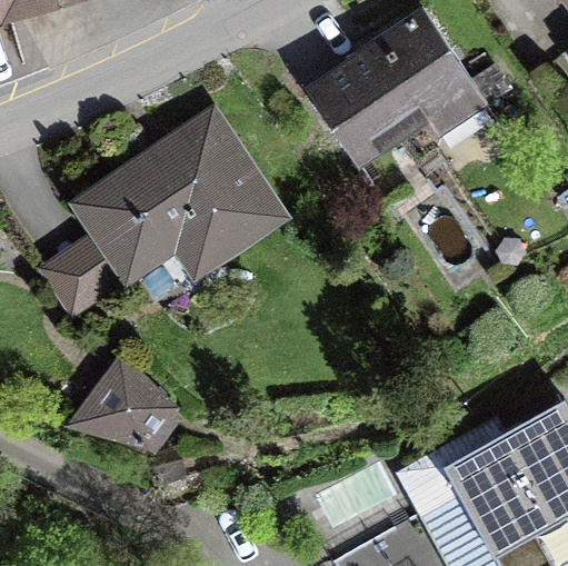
[(0,2),(6,11),(40,0),(0,0),(0,2)]
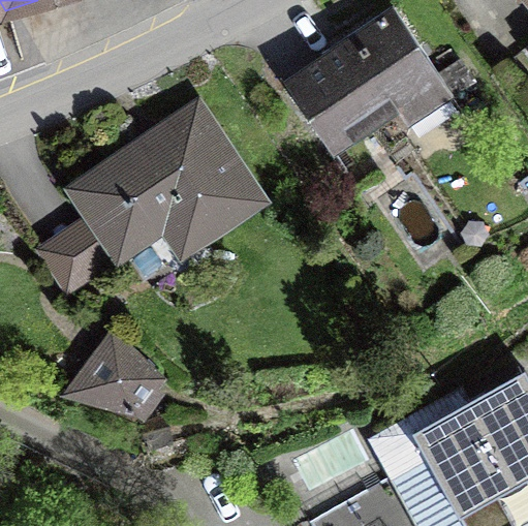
[(517,0),(527,12),(527,0),(517,0)]
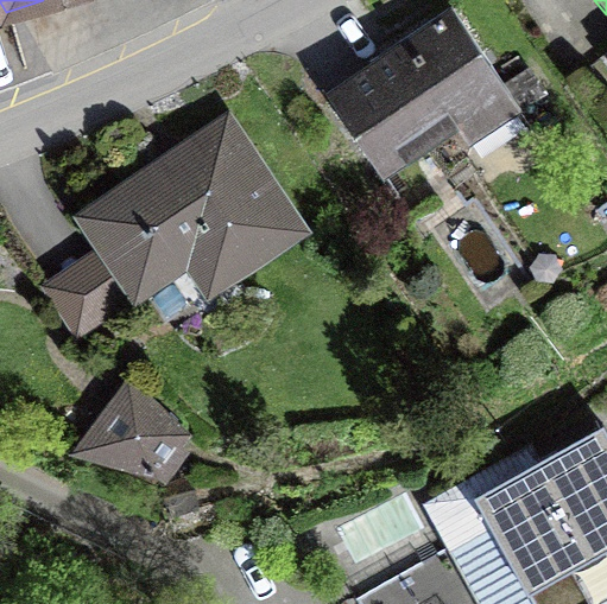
[(371,64),(321,97),(381,185),(403,170),(406,173),(459,138),(467,150),(470,147),(485,167),(531,135),(518,115),(549,94),(547,89),(552,84),(535,58),(503,80),(450,2),(367,58),(371,64)]
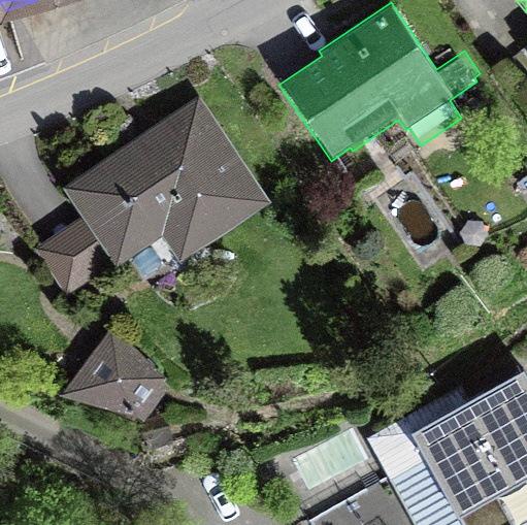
[(271,204),(198,97),(62,190),(79,217),(33,248),(66,295),(112,264),(114,268),(129,258),(143,279),(166,262),(153,242),(160,237),(178,266),(271,204)]
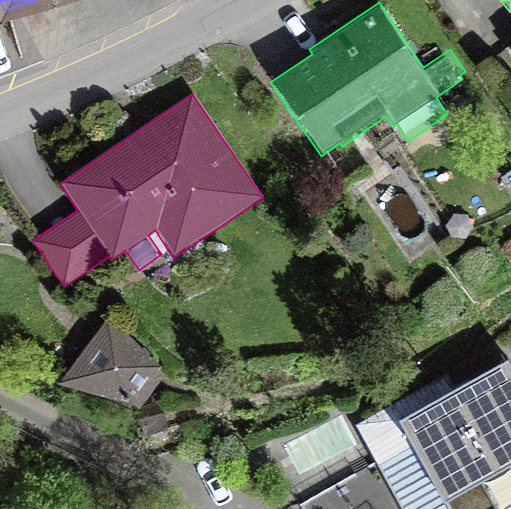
[(106,317),(57,384),(128,402),(139,410),(164,369),(106,317)]
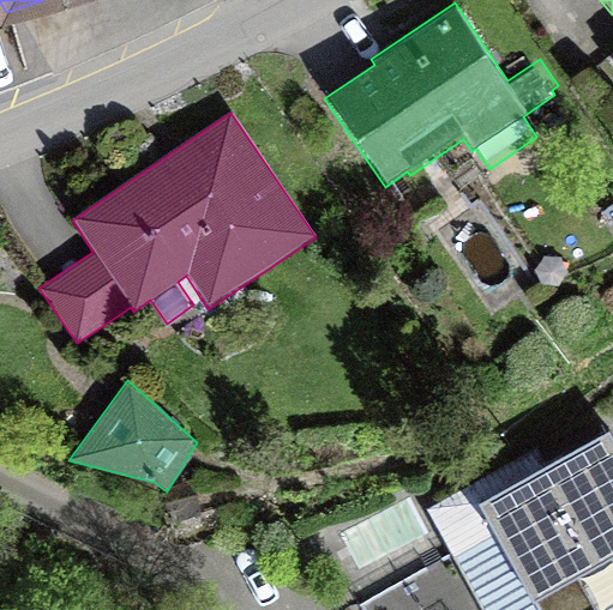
[(612,609),(612,440),(610,434),(547,470),(534,448),(425,509),(482,609),(612,609)]
